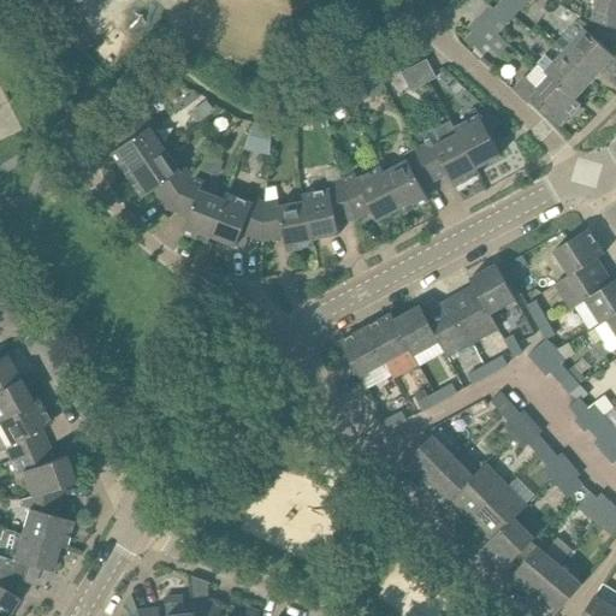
[(529,0),(503,0),(501,3),(515,17),(529,0)]
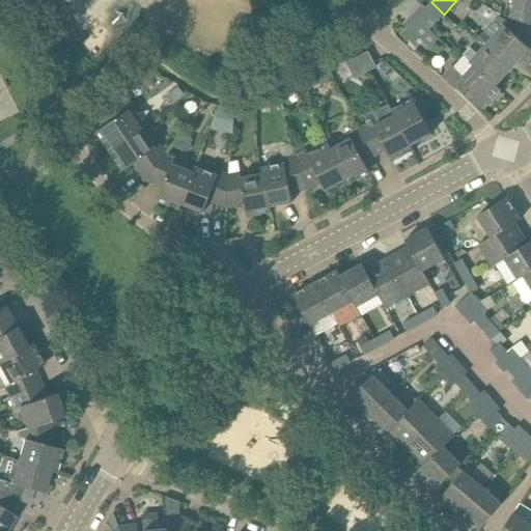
[(530,23),(530,0),(515,0),(511,18),(530,23)]
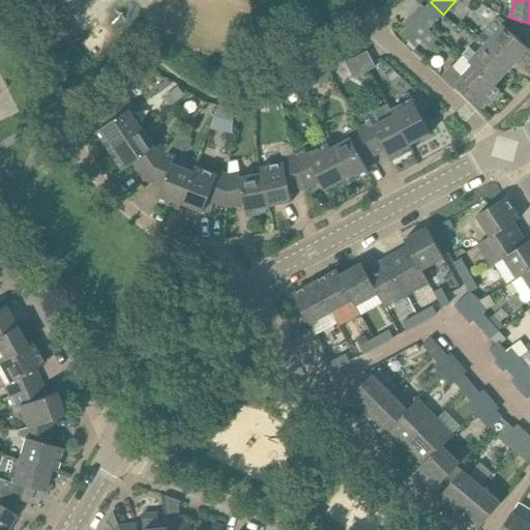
[(438,21),(443,15),(431,2),(424,8),(438,21)]
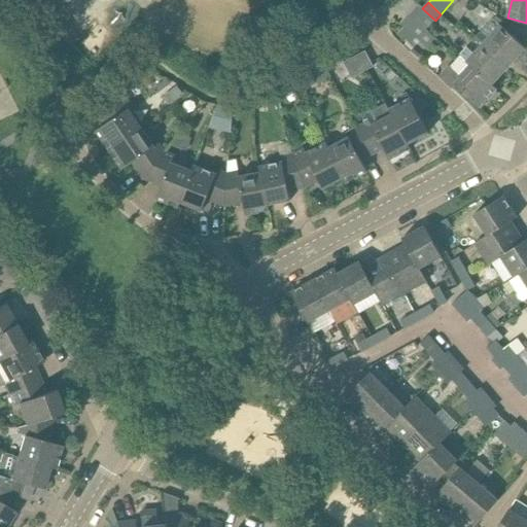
[(55,12),(47,20),(61,32),(67,25),(55,12)]
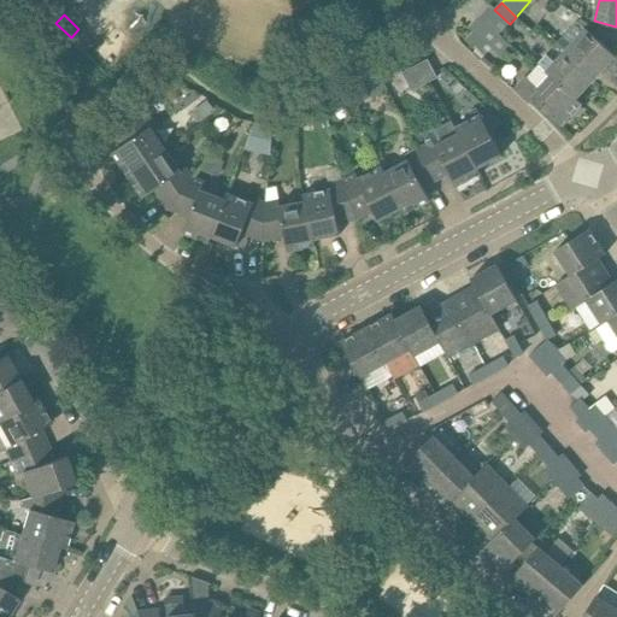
[(513,46),(499,33),(481,16),(471,28),(475,31),(469,39),(483,52),(489,46),(503,58),(513,46)]
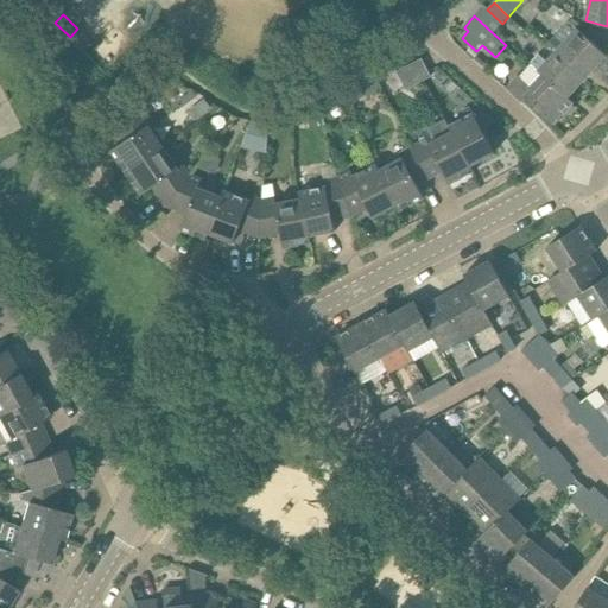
[(607,56),(578,29),(570,20),(550,42),(558,49),(588,77),(607,56)]
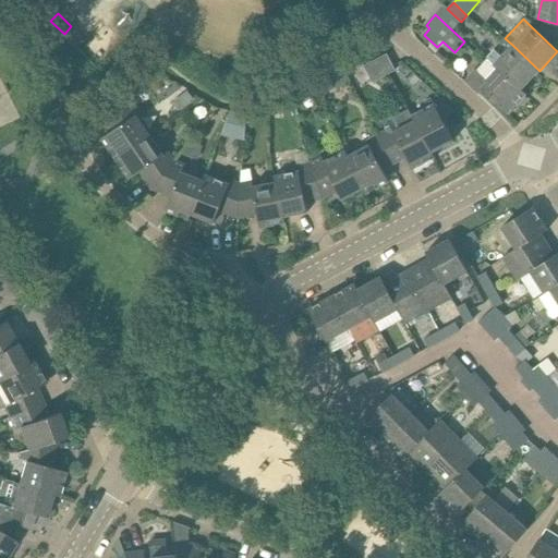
[(72,26),(71,26),(64,34),(63,34),(77,48),(79,47),(85,39),(72,26)]
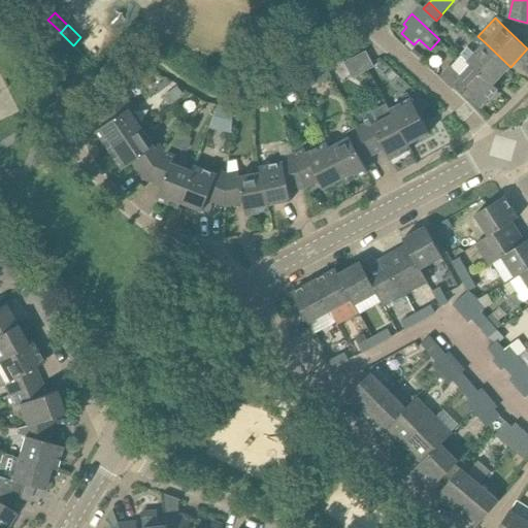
[(74,44),(93,63),(110,44),(92,26),(80,37),(74,44)]
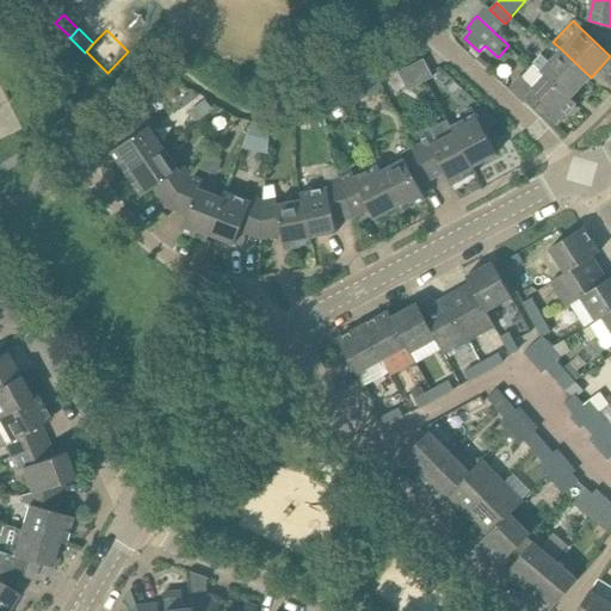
[(571,98),(572,98),(591,78),(561,49),(550,62),(542,54),(532,63),(534,65),(531,68),(532,69),(536,66),(547,76),(547,75),(571,98)]
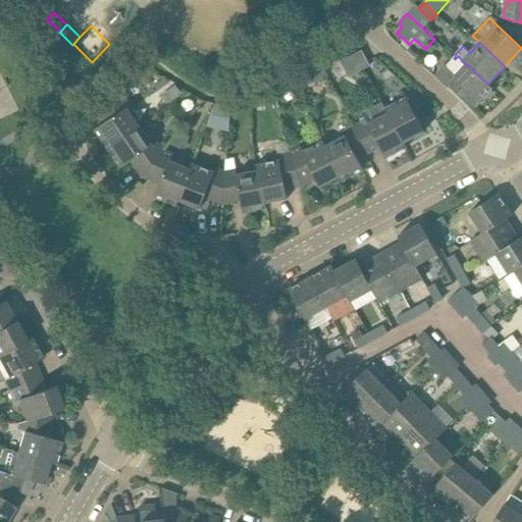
[(362,50),(341,62),(349,77),(370,65),(362,50)]
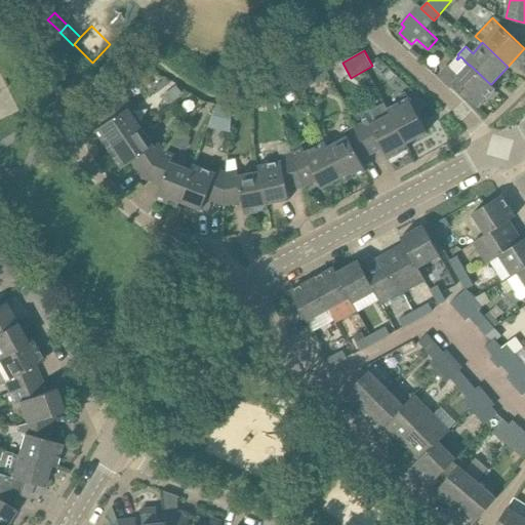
[(495,88),(491,84),(490,84),(470,65),(470,66),(460,56),(457,59),(456,58),(448,66),(438,77),(451,88),(454,85),(478,107),(485,98),(489,101),(495,93),(494,89),(495,88)]
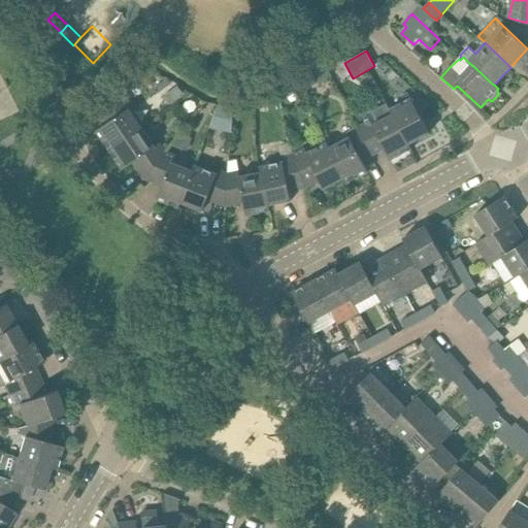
[(324,62),(315,67),(322,81),(331,76),(324,62)]
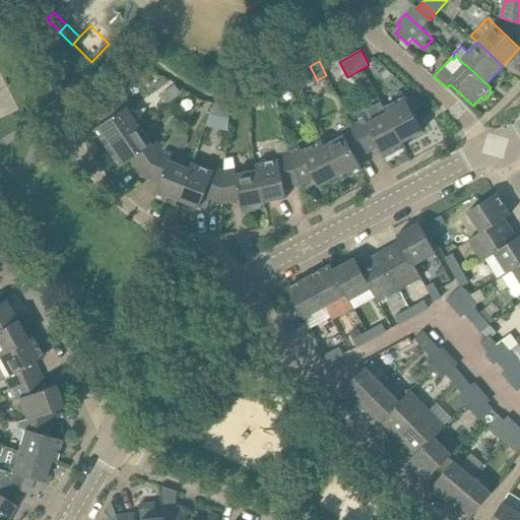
[(127,108),(132,105),(121,89),(99,111),(106,122),(95,129),(108,147),(139,126),(127,108)]
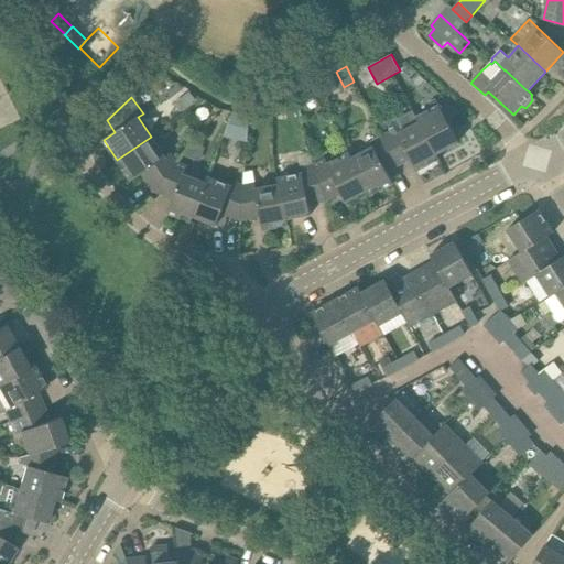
[(426,130),(437,153),(459,142),(448,122),(442,110),(436,99),(429,104),(432,109),(418,117),(424,131),(426,130)]
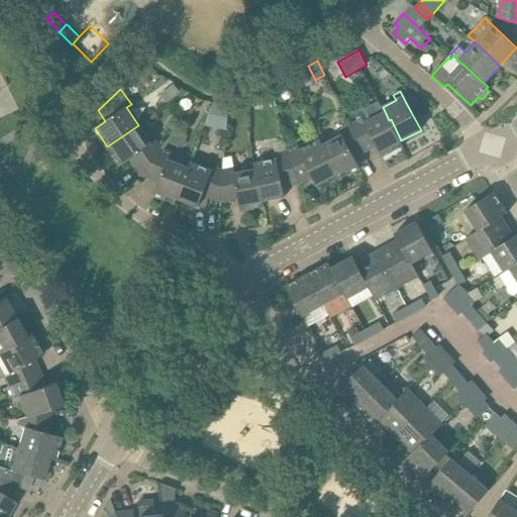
[(411,94),(405,101),(411,112),(419,103),(411,94)]
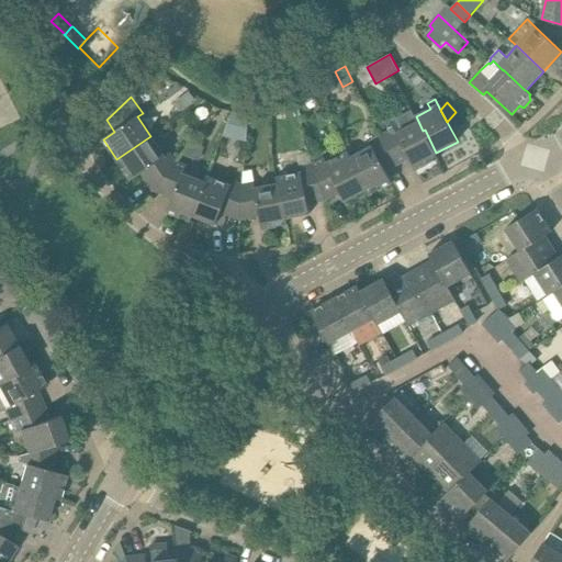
[(416,116),(415,116),(412,110),(394,120),(393,116),(384,121),(390,131),(382,135),(398,165),(409,159),(416,170),(439,158),(436,153),(425,130),(423,131),(416,116)]
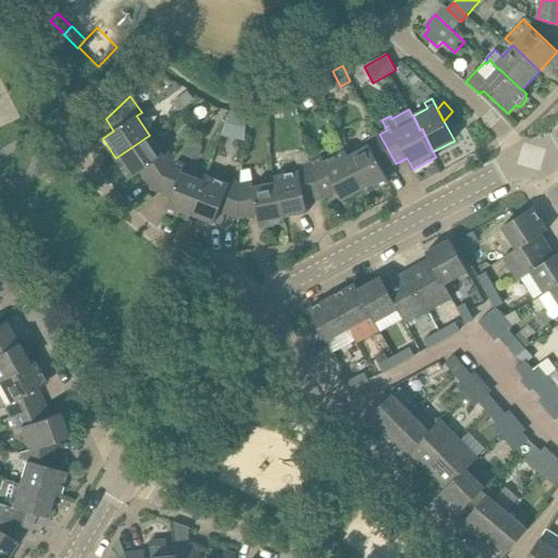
[(223,134),(243,138),(249,114),(229,110),(223,134)]
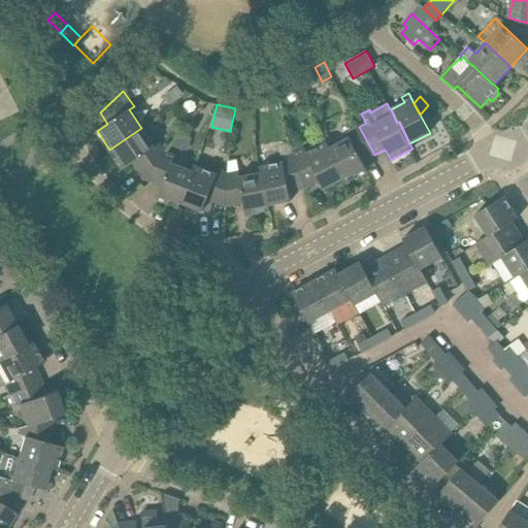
[(363,161),(374,155),(359,127),(347,133),(350,138),(330,149),(345,177),(344,178),(348,184),(368,172),(363,161)]
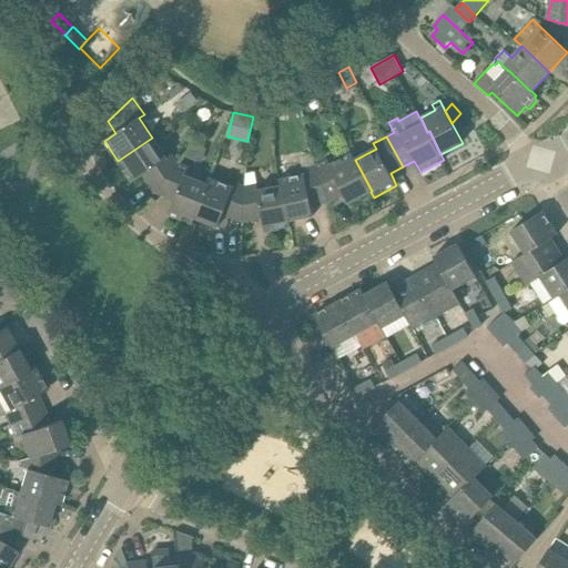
[(155,193),(178,163),(171,154),(166,158),(152,138),(118,161),(132,182),(143,175),(155,193)]
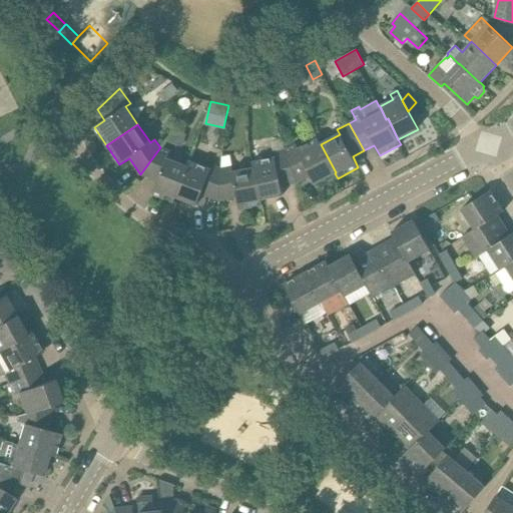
[(321,144),(319,139),(299,149),(297,145),(286,149),(297,183),(312,175),(316,183),(335,173),(336,172),(321,144)]
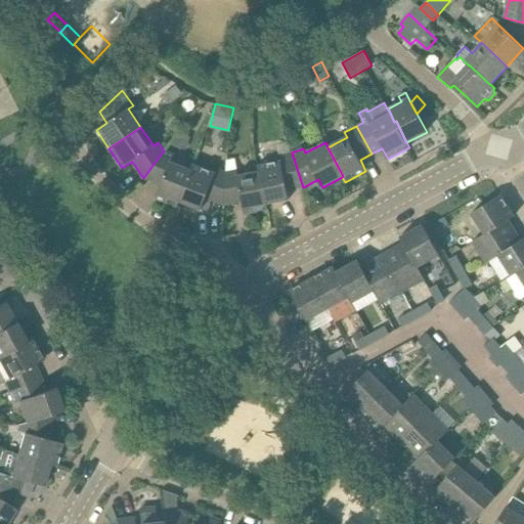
[(191,169),(190,169),(171,161),(174,155),(164,150),(143,178),(161,185),(156,198),(178,207),(180,201),(179,201),(191,169)]
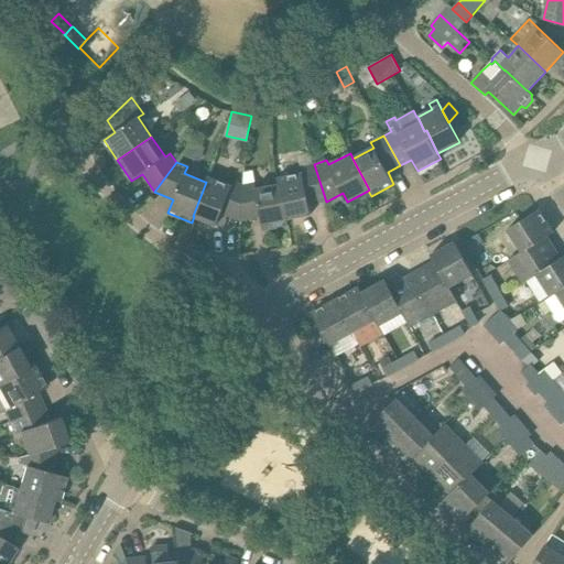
[(310,205),(326,202),(314,164),(301,167),(302,173),(278,179),(279,184),(280,184),(286,219),(288,219),(312,215),(310,205)]
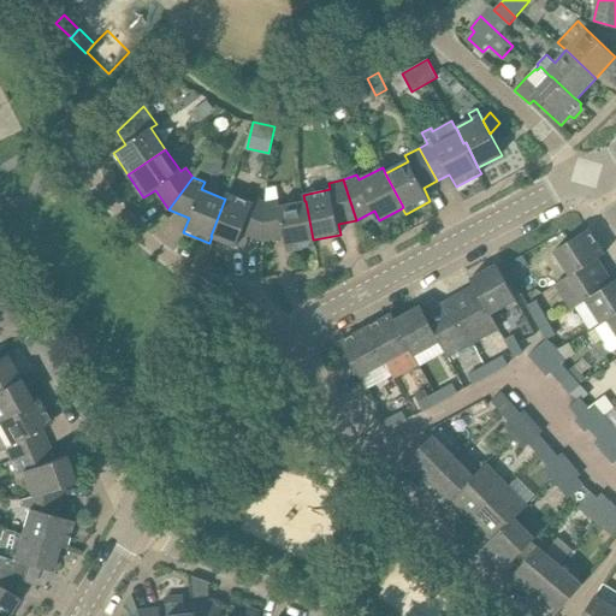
[(262,241),(266,202),(254,197),(253,203),(226,194),(224,199),(225,199),(211,236),(212,236),(237,247),(242,232),(262,241)]
